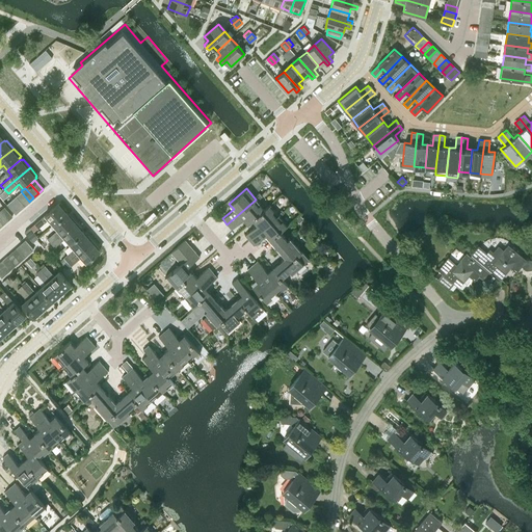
[(24,205),(29,202),(21,191),(16,195),(24,205)]
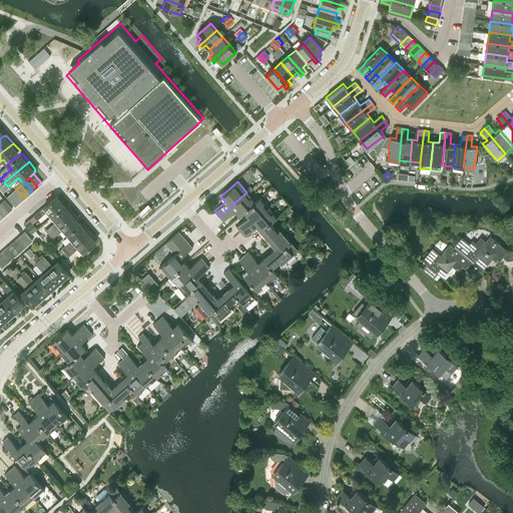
[(19,201),(23,197),(15,188),(11,192),(19,201)]
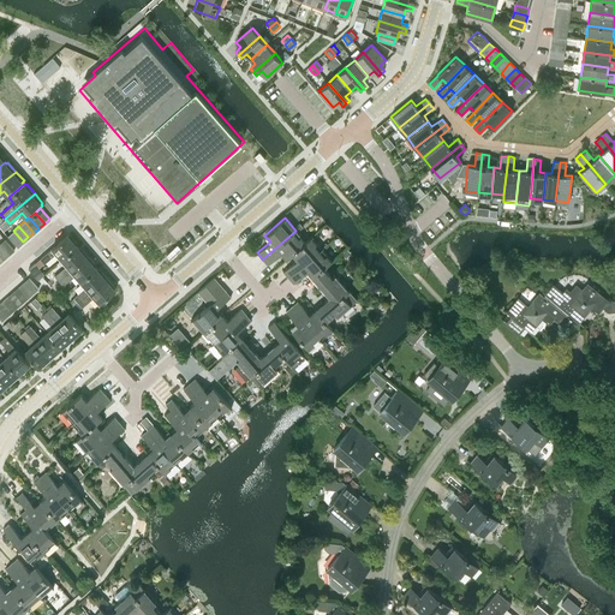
[(17,246),(23,242),(13,231),(7,236),(17,246)]
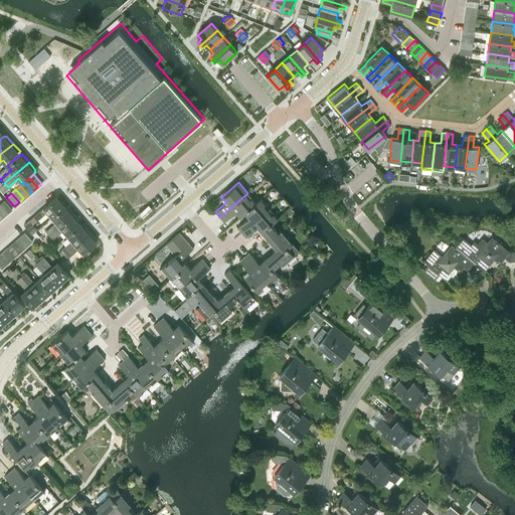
[(255,202),(247,193),(219,217),(223,222),(235,212),(239,217),(244,213),(243,213),(255,202)]
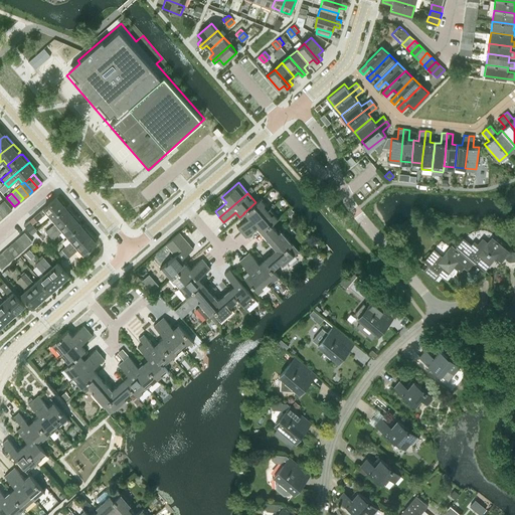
[(63,204),(64,203),(57,194),(32,216),(28,220),(23,224),(31,233),(36,229),(32,224),(36,220),(46,211),(51,216),(64,205),(63,204)]
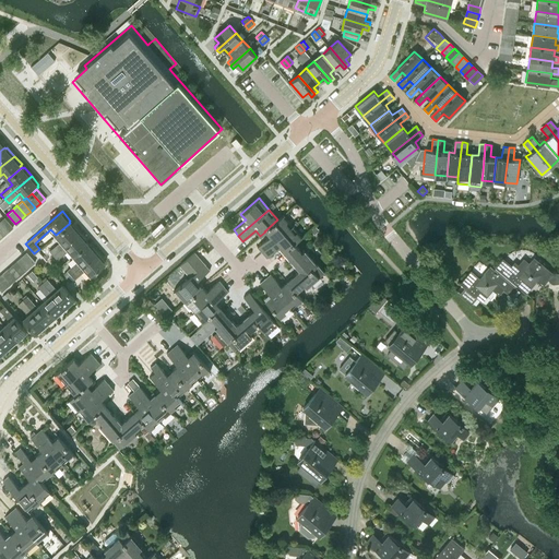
[(262,252),(293,226),(283,215),(277,219),(264,232),(265,232),(269,236),(257,247),(262,252)]
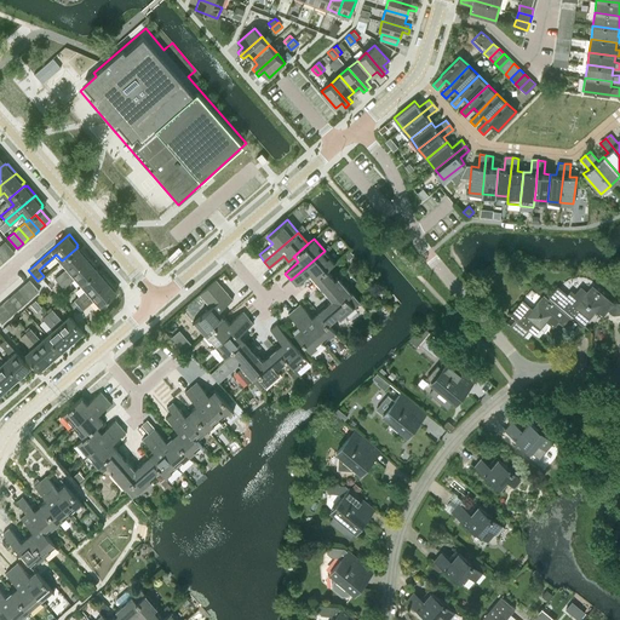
[(0,246),(9,256),(13,252),(4,241),(0,244),(0,246)]
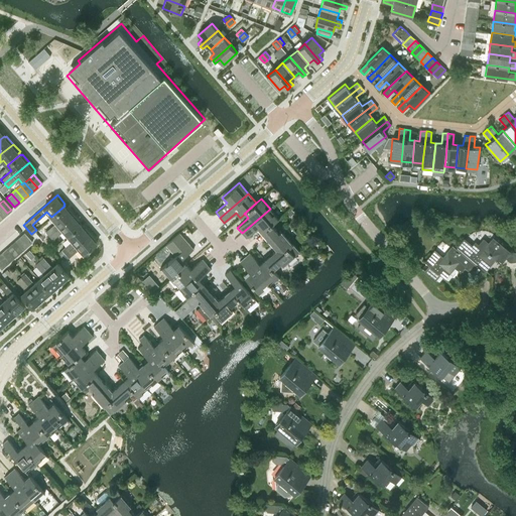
[(67,206),(66,207),(65,206),(51,217),(55,222),(45,231),(49,235),(74,214),(67,206)]
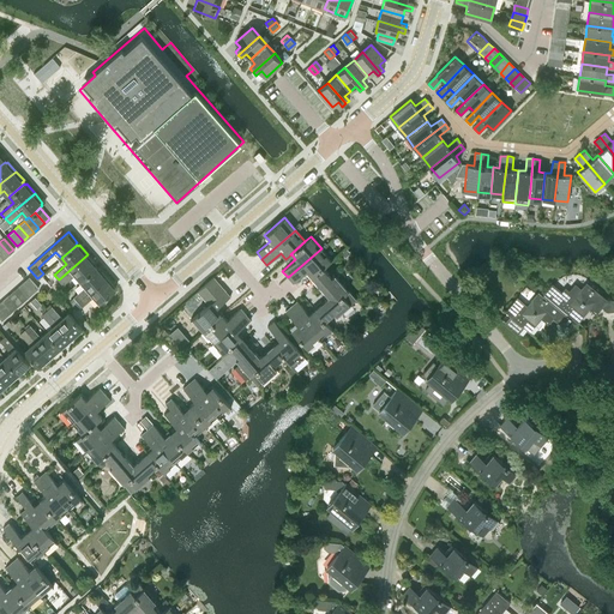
[(324,268),(331,260),(321,248),(288,277),(293,283),(306,271),(311,277),(323,266),(324,268)]
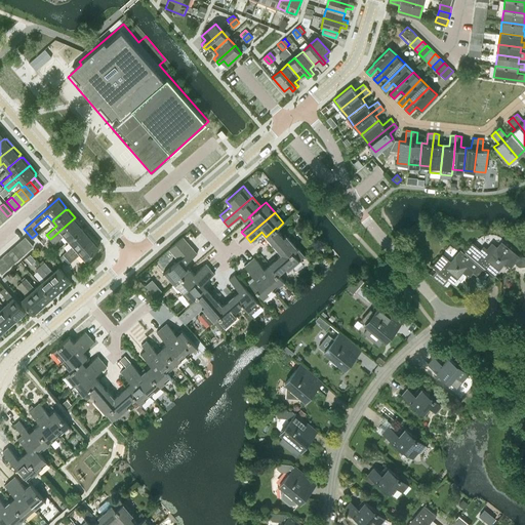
[(81,227),(82,226),(75,217),(50,239),(53,243),(64,235),(68,240),(82,228),(81,227)]
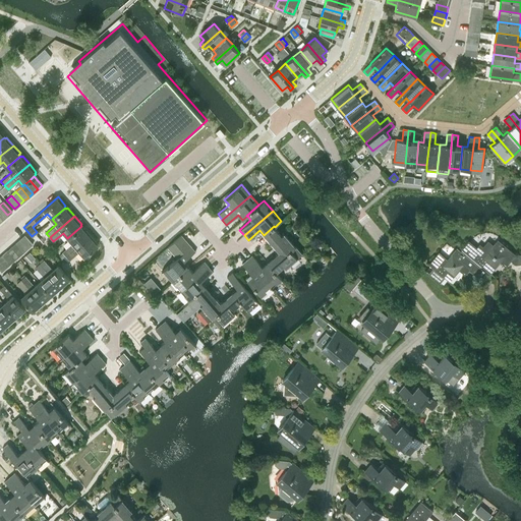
[(65,255),(91,234),(83,226),(82,227),(81,226),(67,238),(72,242),(62,251),(65,255)]
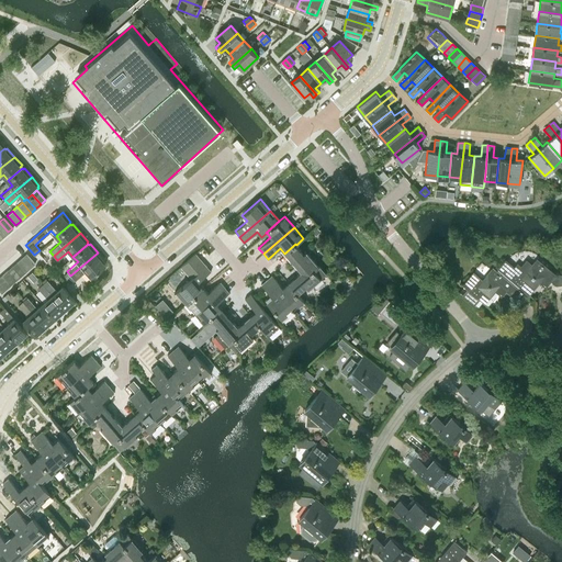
[(303,253),(296,245),(295,244),(284,254),(300,271),(301,272),(306,268),(311,272),(318,266),(305,250),(303,253)]
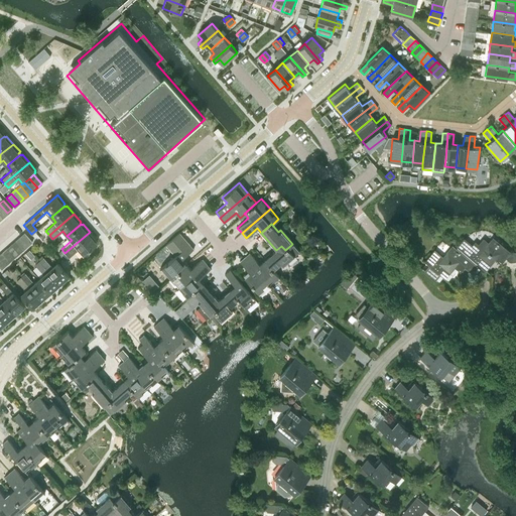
[(96,241),(97,240),(90,232),(65,253),(69,258),(79,249),(83,254),(97,242),(96,241)]
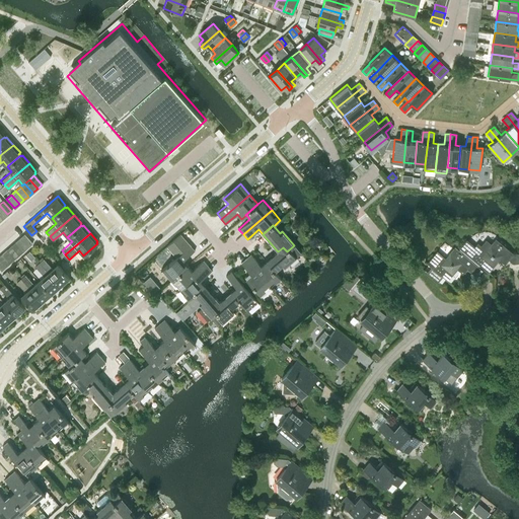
[(27,246),(32,242),(24,234),(20,238),(27,246)]
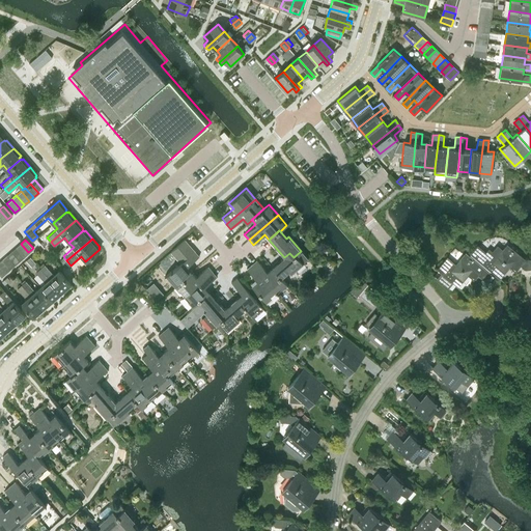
[(51,242),(45,247),(48,251),(54,246),(51,242)]
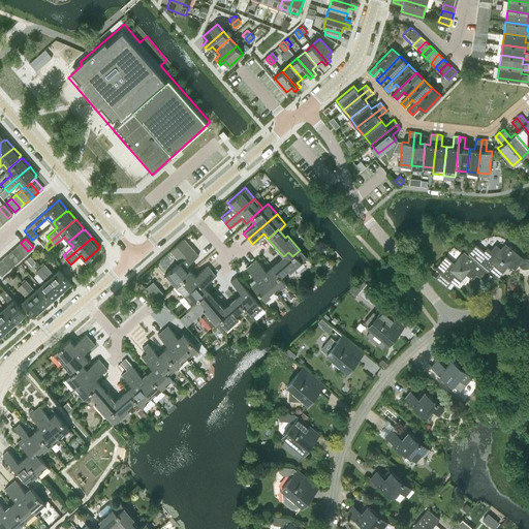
[(24,255),(28,251),(21,243),(16,247),(24,255)]
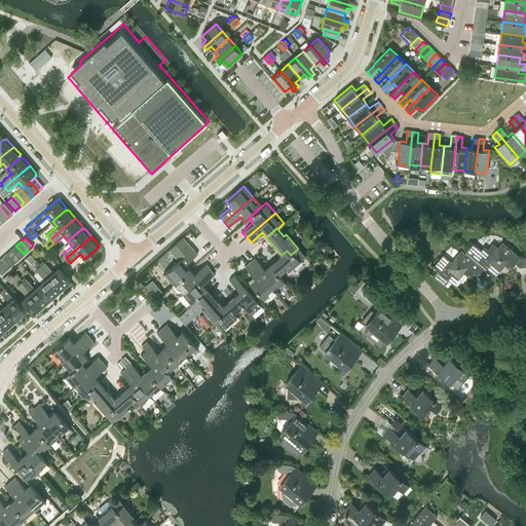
[(484,246),(483,248),(481,250),(473,242),(465,251),(494,275),(504,264),(511,269),(516,263),(520,267),(525,266),(525,265),(525,257),(521,257),(502,241),(498,247),(492,242),(487,249),(484,246)]
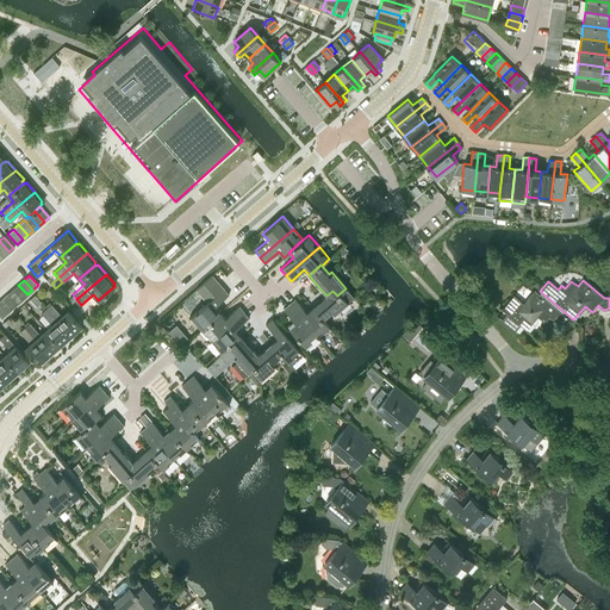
[(23,299),(27,294),(18,285),(13,288),(23,299)]
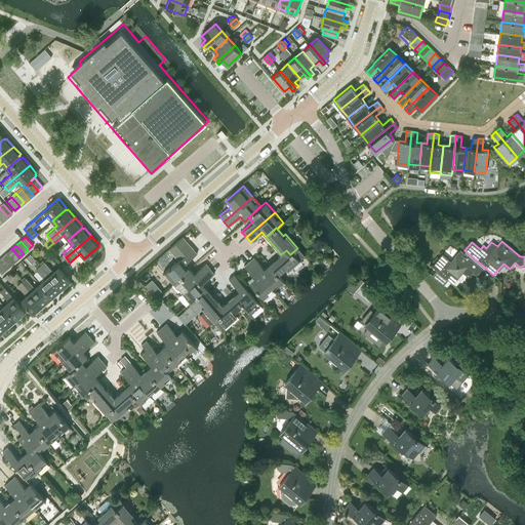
[(14,261),(19,257),(11,248),(7,252),(14,261)]
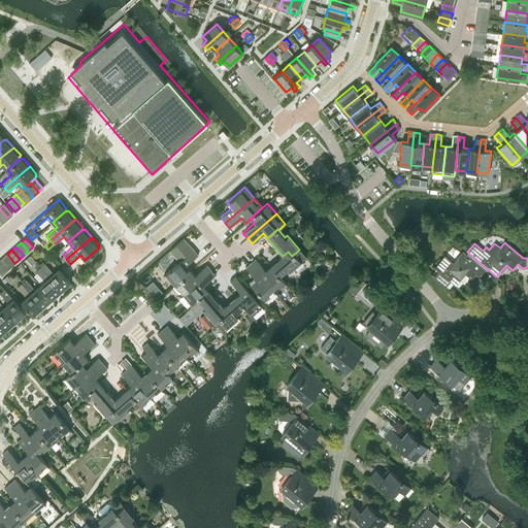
[(187,265),(198,255),(194,250),(165,274),(174,285),(191,270),(187,265)]
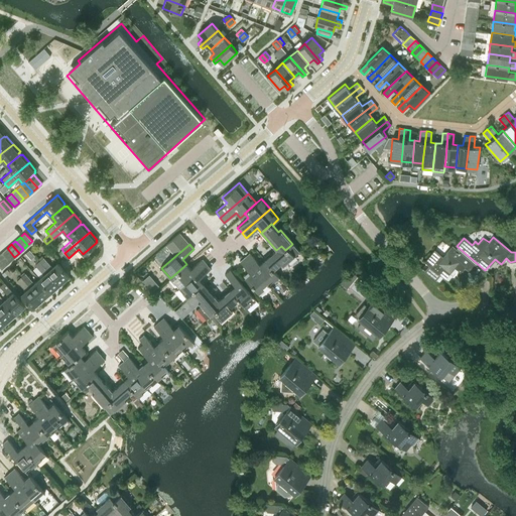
[(282,265),(299,251),(292,244),(285,250),(281,246),(276,250),(275,249),(263,260),(272,270),(273,270),(280,263),(282,265)]
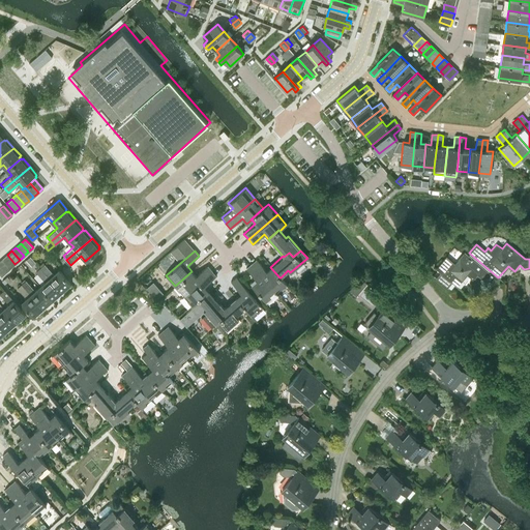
[(491,273),(482,267),(465,252),(455,263),(446,256),(436,267),(435,266),(435,267),(440,272),(437,276),(434,274),(433,274),(448,288),(448,287),(447,286),(451,281),(457,286),(467,274),(473,278),(477,274),(484,281),(491,273)]
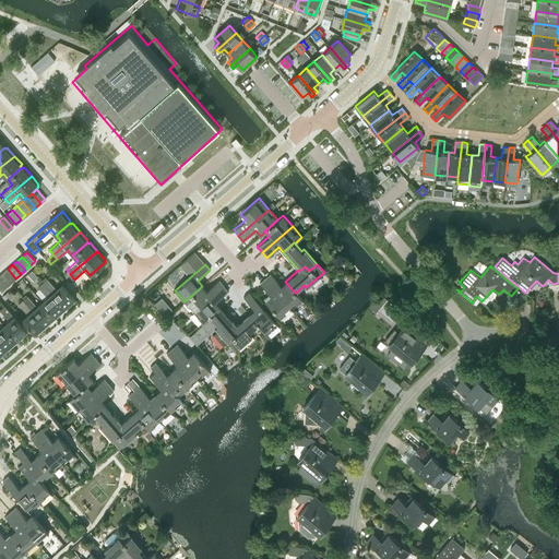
[(11,283),(15,278),(8,269),(2,273),(11,283)]
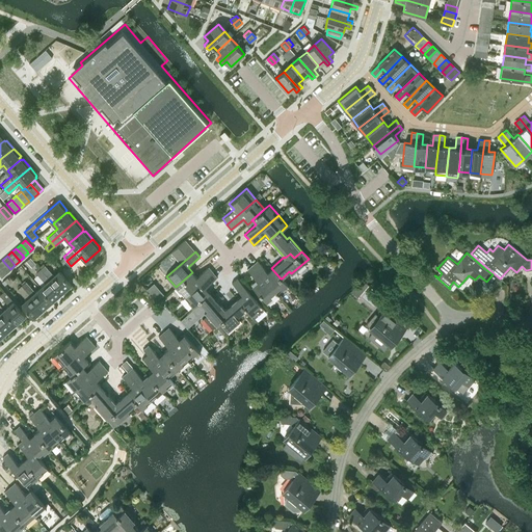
[(30,257),(26,261),(32,267),(36,264),(30,257)]
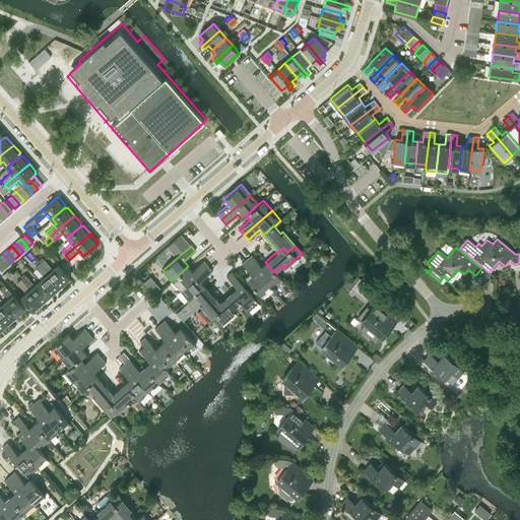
[(0,260),(6,267),(10,263),(2,254),(0,256),(0,260)]
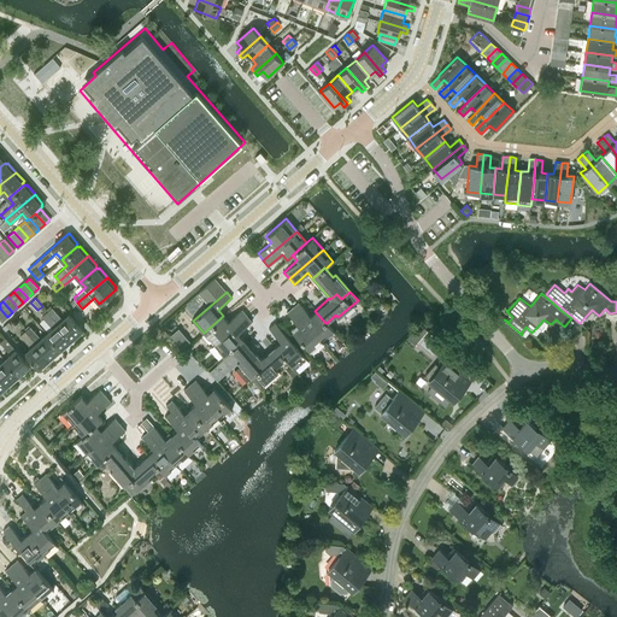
[(315,311),(310,316),(298,303),(292,307),(321,341),(334,330),(327,323),(325,323),(315,311)]
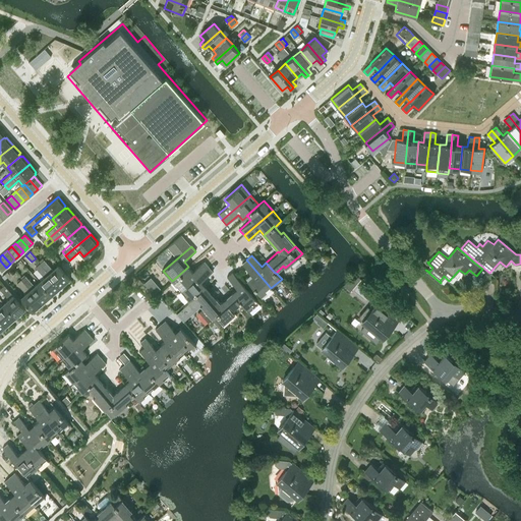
[(57,265),(52,269),(44,258),(40,263),(61,287),(69,280),(68,279),(69,278),(57,265)]
